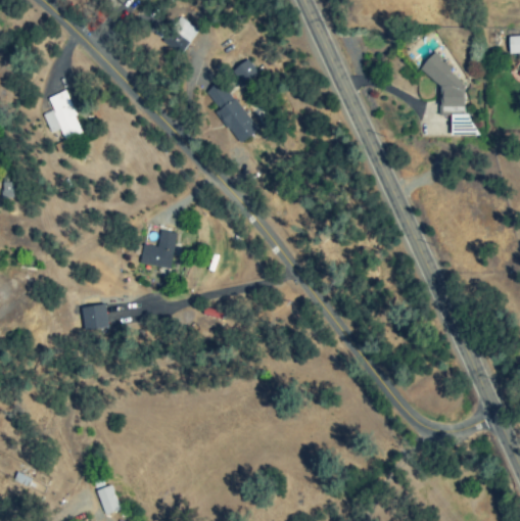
[(163,42),(184,54),(199,28),(179,15),(163,42)]
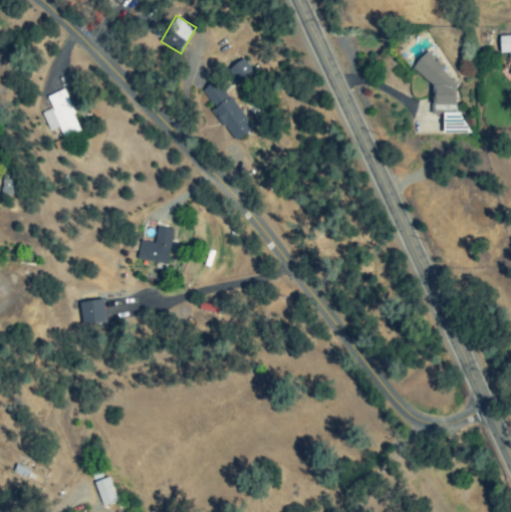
[(502,52),(510,51),(510,34),(501,35),(502,52)]
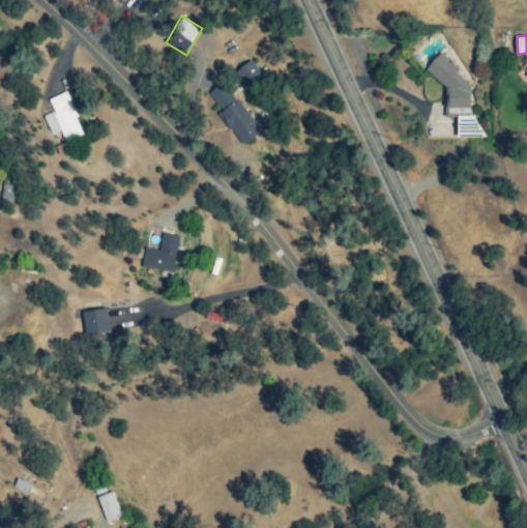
[(469,110),(468,65),(451,66),(450,54),(432,54),(433,82),(446,81),(446,110),(469,110)]
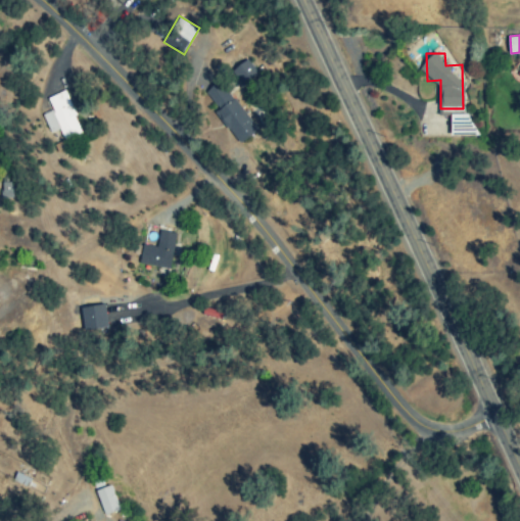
[(260,73),(249,58),(233,69),(243,84),(260,73)]
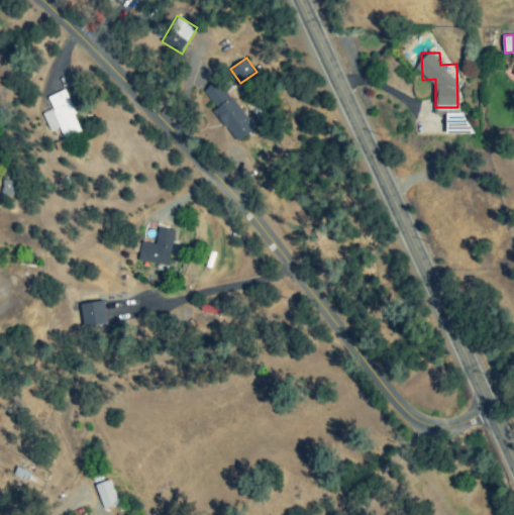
[(221,78),(204,90),(217,109),(216,110),(237,141),(255,128),(221,78)]
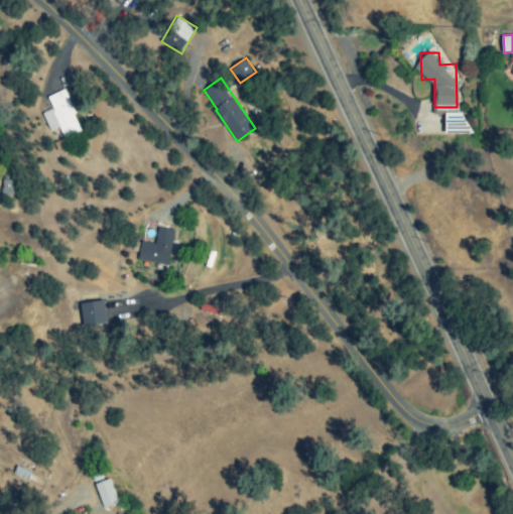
[(53,108),(42,112),(50,130),(59,126),(65,138),(83,130),(66,89),(48,96),(53,108)]
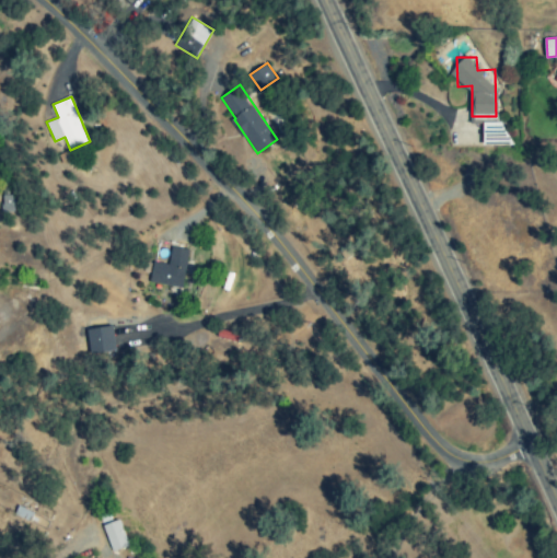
[(190,248),(173,246),(171,263),(154,260),(151,281),(184,287),(190,248)]
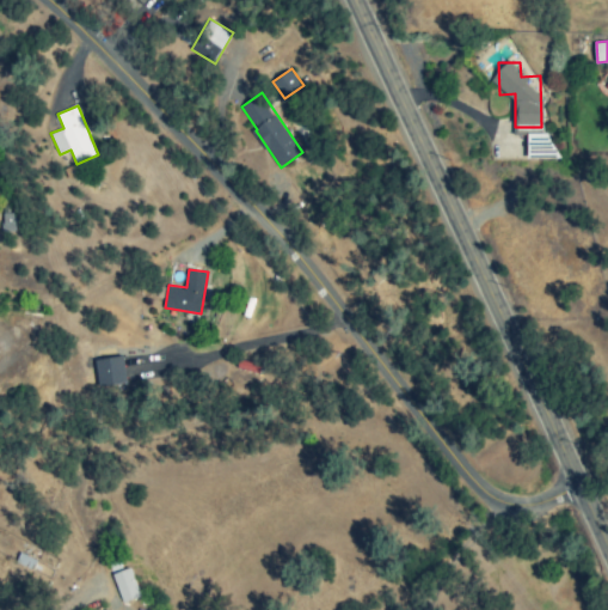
[(127,357),(97,358),(98,385),(128,384),(127,357)]
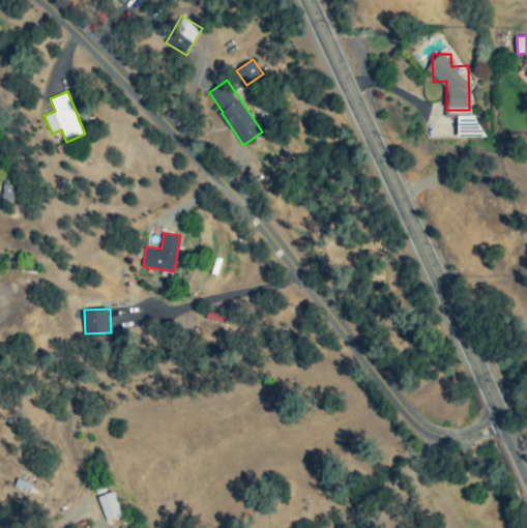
[(107,522),(123,516),(114,491),(98,497),(107,522)]
